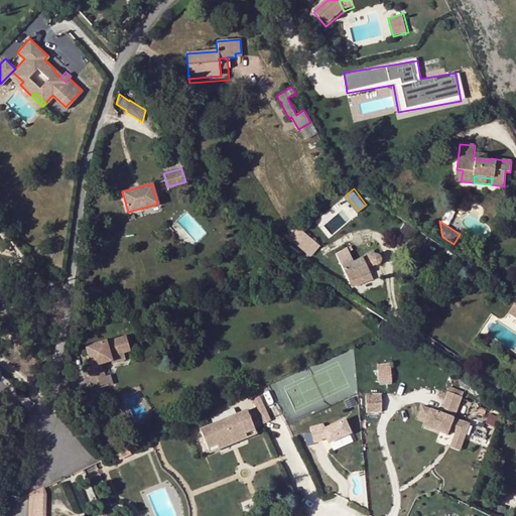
[(319,246),(301,231),(292,242),(310,257),(319,246)]
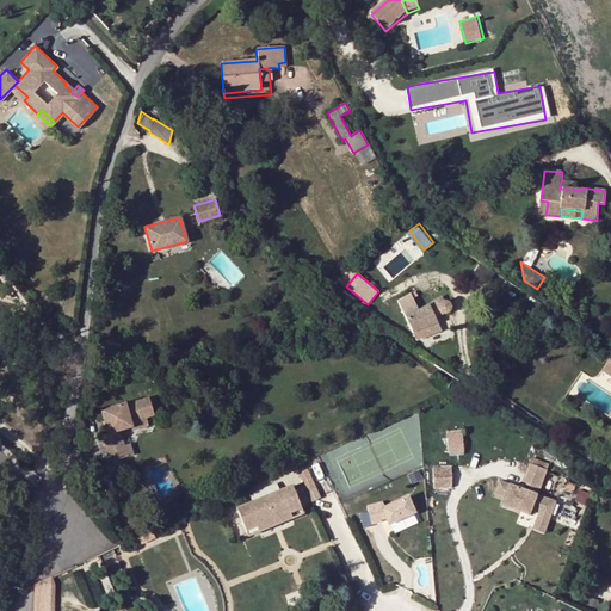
[(537,289),(548,296),(555,284),(544,277),(537,289)]
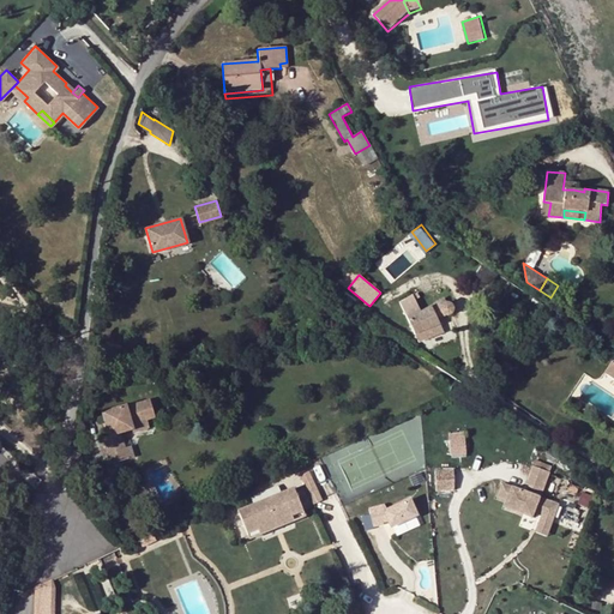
[(440,305),(445,302),(443,299),(431,307),(437,318),(443,315),(439,312),(440,305)]
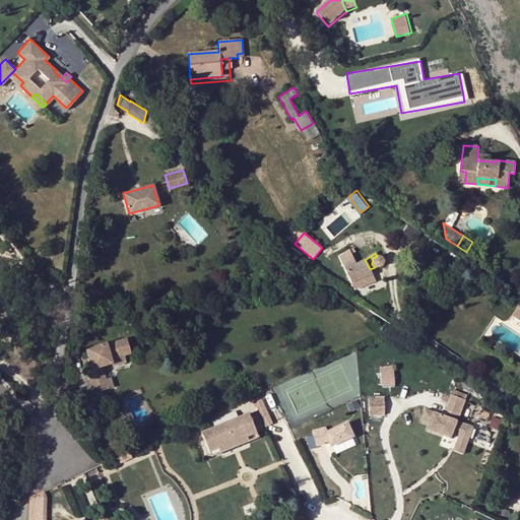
[(382,257),(377,256),(373,258),(372,264),(375,267),(380,268),(384,266),(385,261),(382,257)]
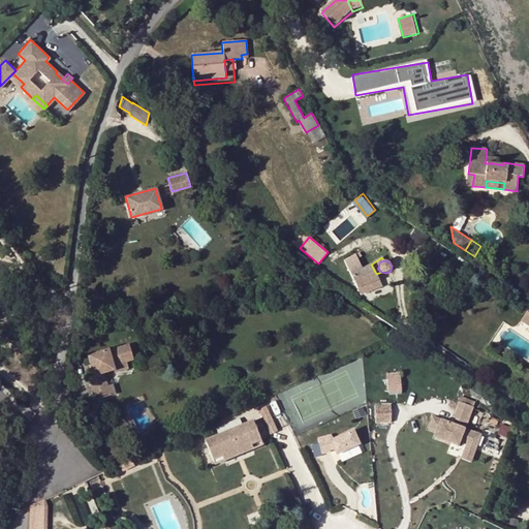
[(379,280),(376,274),(371,265),(351,276),(358,288),(379,280)]
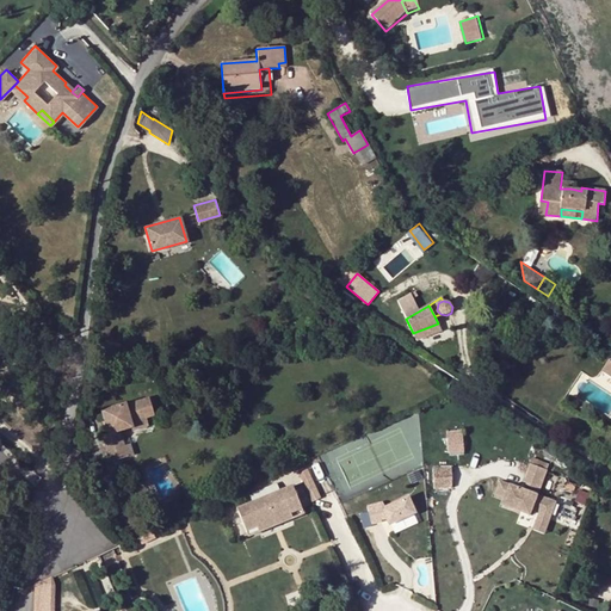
[(438,322),(438,323),(413,333),(417,340),(442,331),(438,322)]
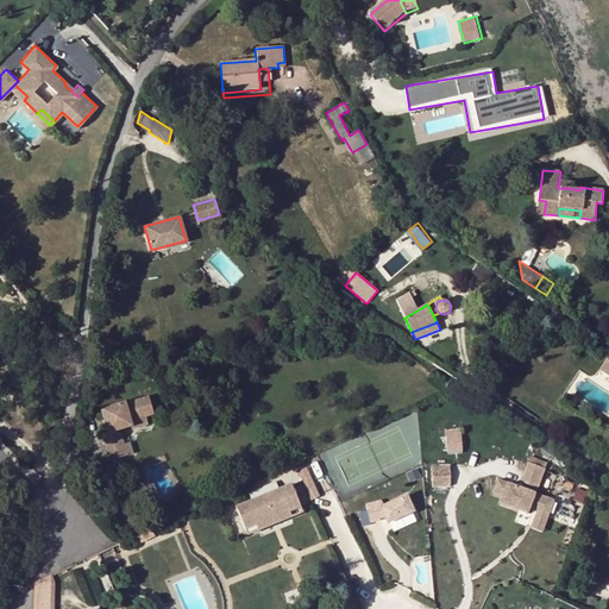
[(111,460),(127,454),(125,445),(121,433),(135,429),(132,422),(146,418),(155,415),(149,397),(127,405),(126,402),(101,409),(108,433),(104,434),(111,460)]
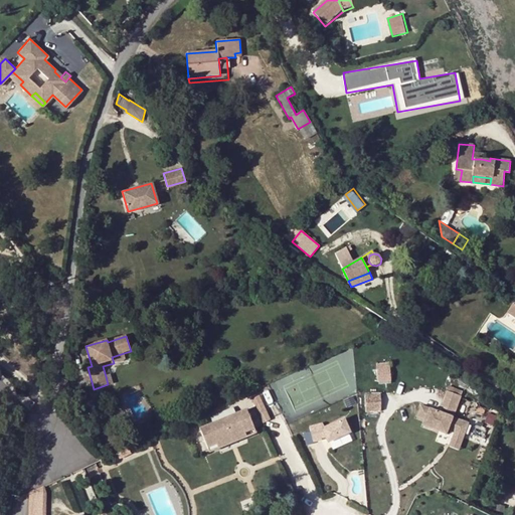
[(112,357),(114,363),(126,359),(124,353),(112,357)]
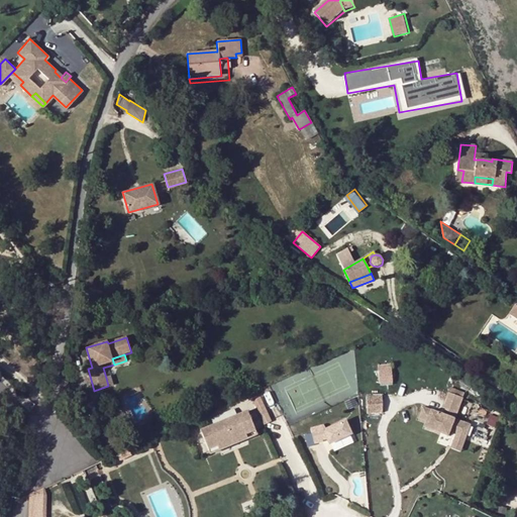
[(393,363),(380,363),(380,382),(393,382),(393,363)]
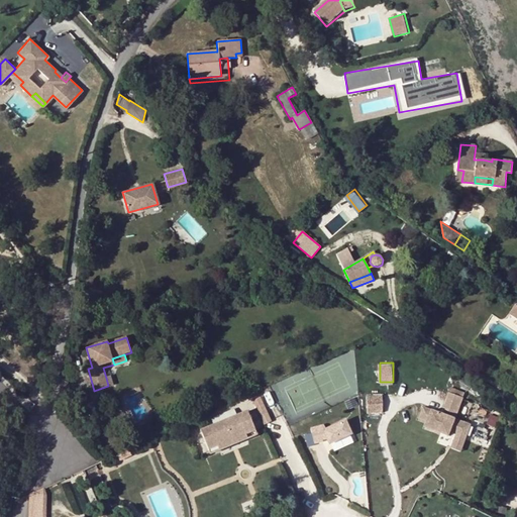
[(447,409),(445,415),(456,419),(463,398),(448,392),(442,408),(447,409)]
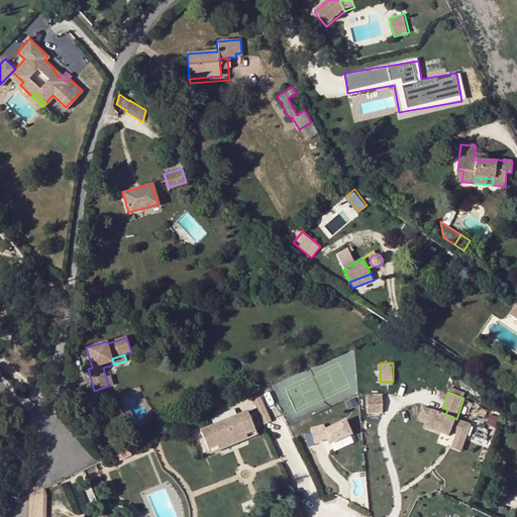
[(384,393),(367,394),(369,412),(385,411),(384,393)]
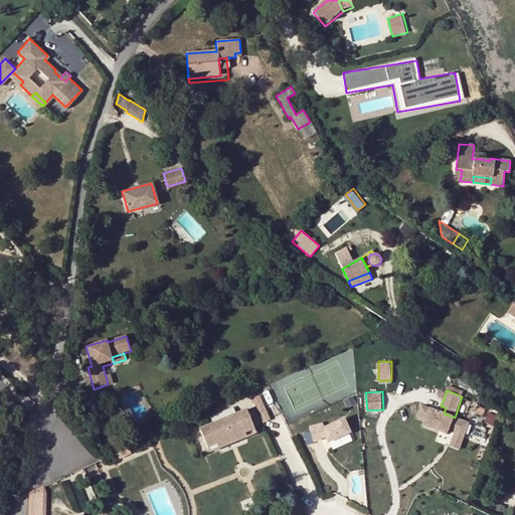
[(426,420),(424,425),(448,434),(449,430),(455,432),(465,436),(469,423),(455,417),(444,413),(421,405),(417,417),(426,420)]
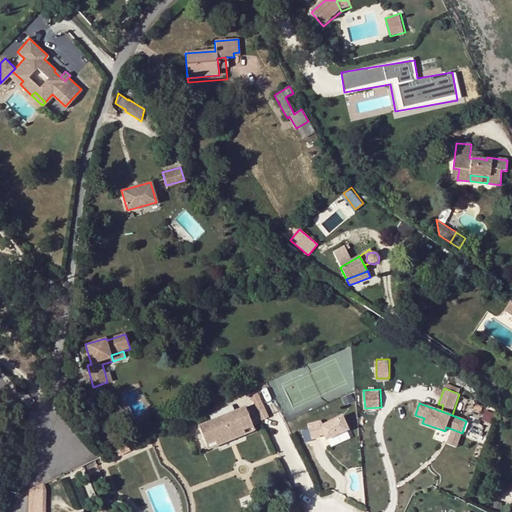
[(245,407),(198,426),(208,449),(255,430),(245,407)]
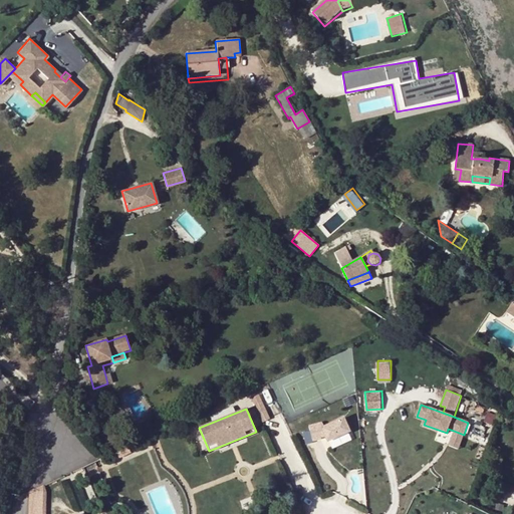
[(308,426),(312,441),(321,439),(320,438),(319,433),(323,432),(325,436),(327,441),(349,432),(343,418),(323,428),(320,423),(308,426)]
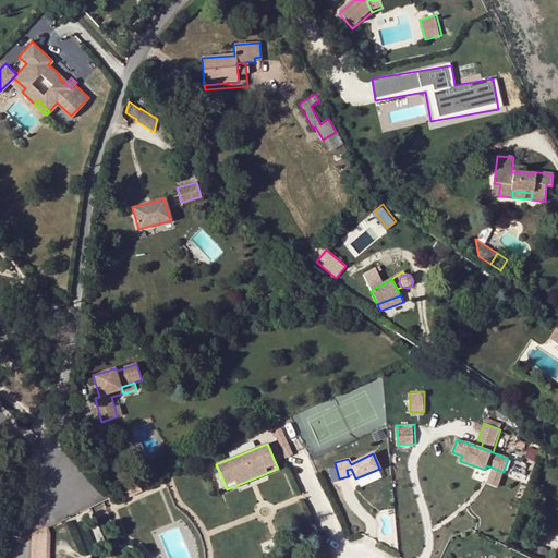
[(493,468),(486,484),(497,487),(504,472),(493,468)]
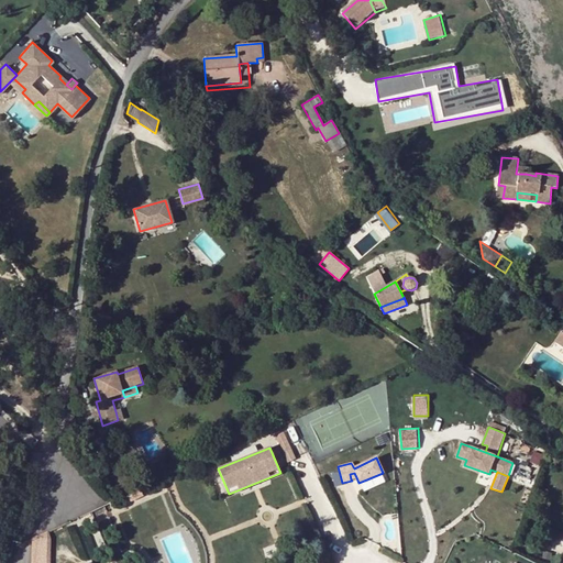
[(128,496),(113,503),(118,511),(132,505),(128,496)]
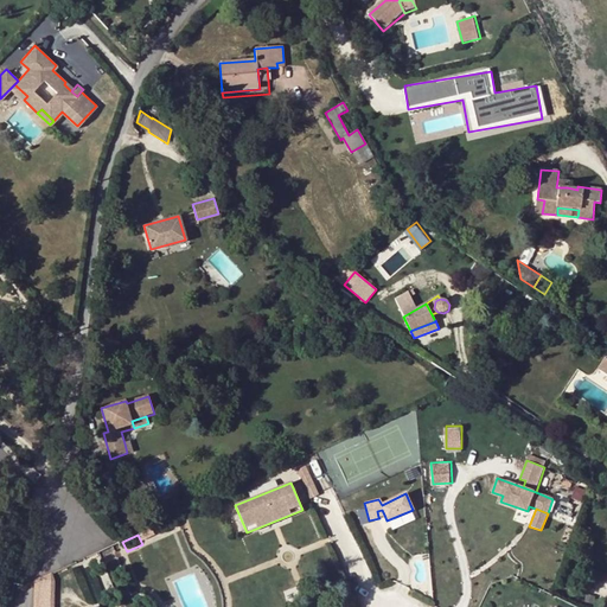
[(53,572),(36,580),(36,581),(53,582),(53,572)]
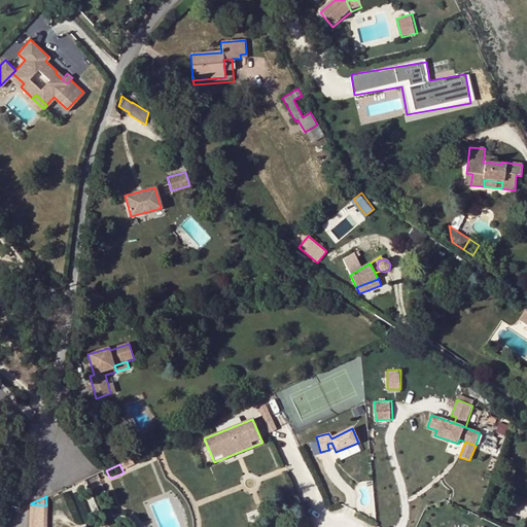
[(30,526),(45,526),(46,505),(31,504),(30,526)]
